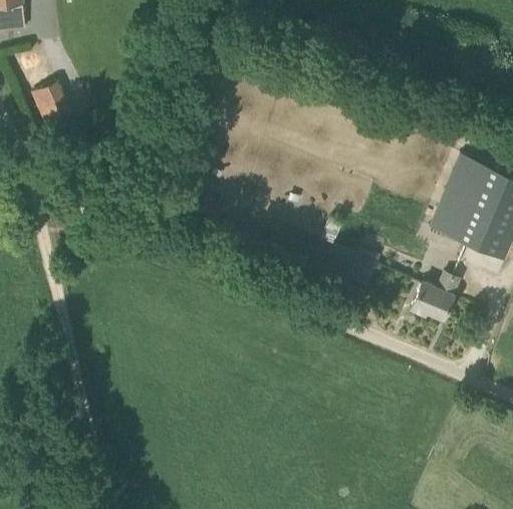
[(0,0),(0,32),(25,30),(23,18),(24,18),(21,0),(0,0)]
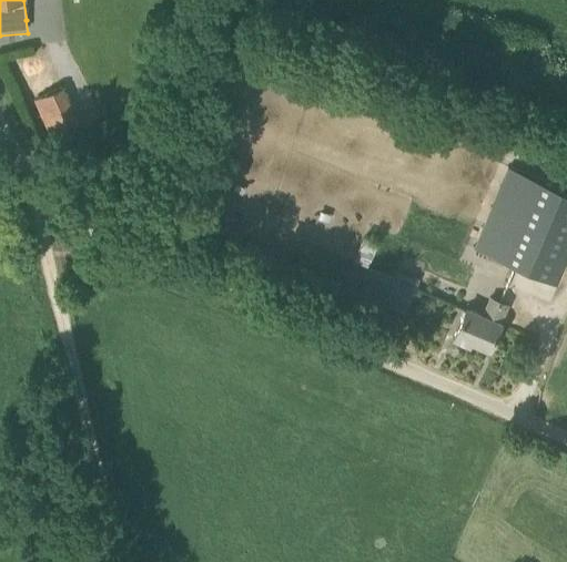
[(63,90),(34,101),(48,135),(78,124),(63,90)]
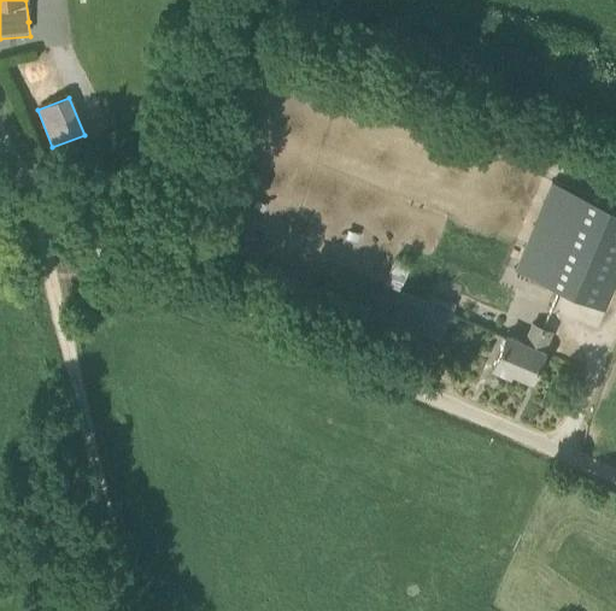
[(615,213),(553,187),(516,276),(604,313),(615,286),(615,213)]
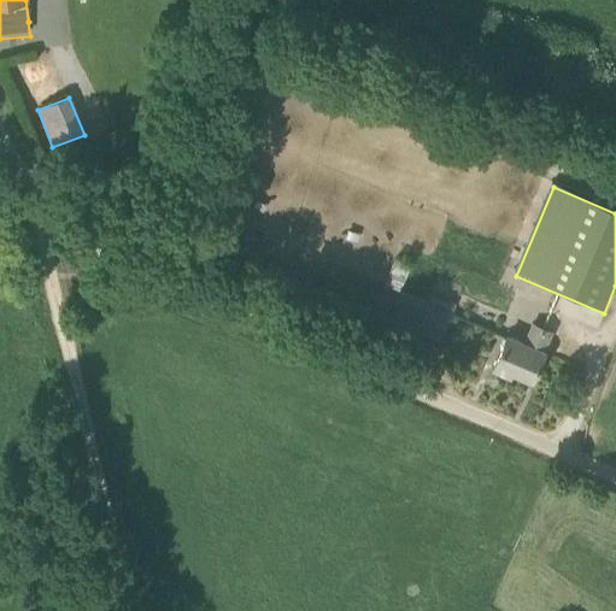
[(385,289),(403,297),(391,325),(440,346),(452,318),(411,300),(422,275),(396,264),(385,289)]
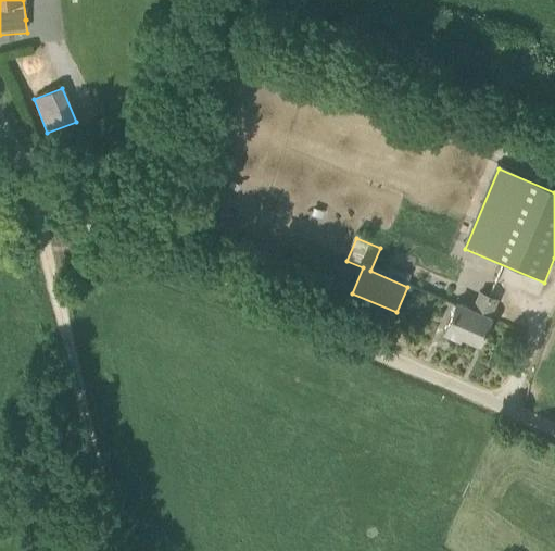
[(91,272),(91,271),(91,270),(90,271),(87,262),(87,261),(76,266),(77,267),(82,275),(82,276),(86,279),(91,276),(91,272)]
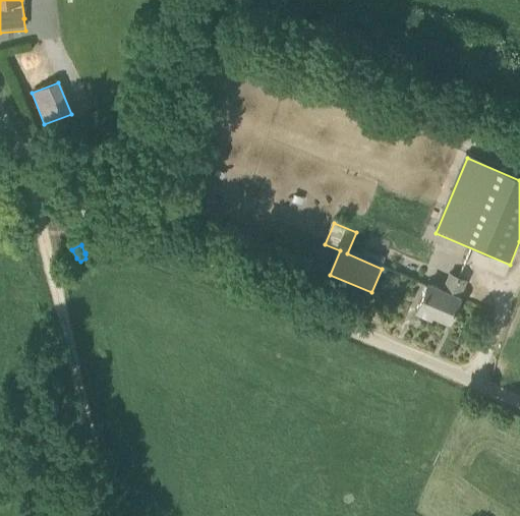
[(444,294),(427,287),(415,316),(431,323),(432,319),(450,326),(460,301),(459,301),(466,284),(450,278),(444,294)]
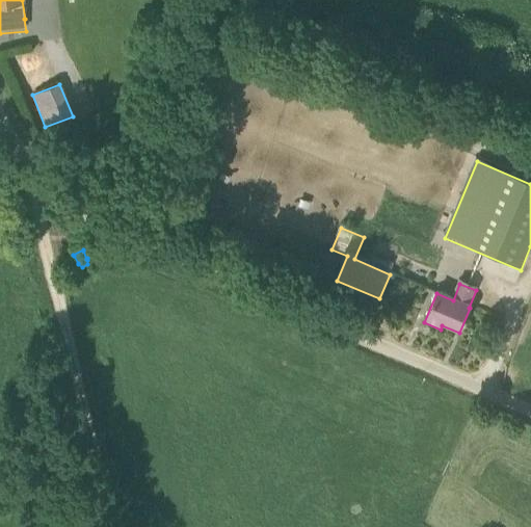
All buildings are outlined.
